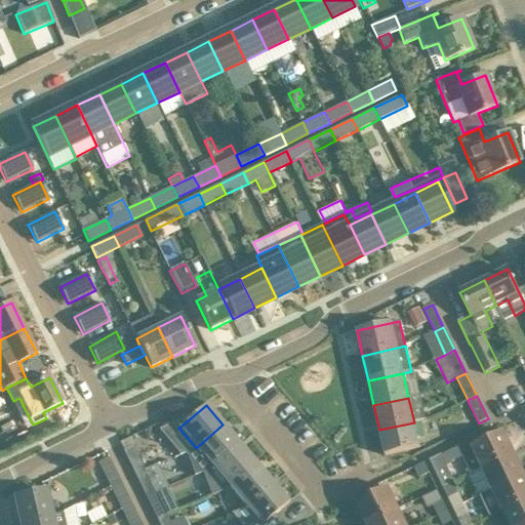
[(184,417),(176,422),(180,427),(187,421),(184,417)]
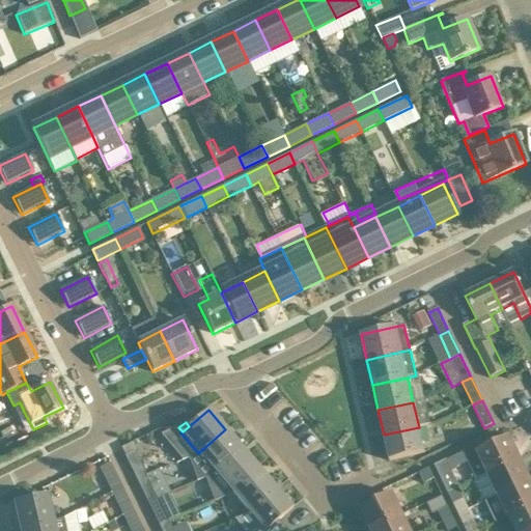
[(419,427),(384,435),(390,460),(425,453),(419,427)]
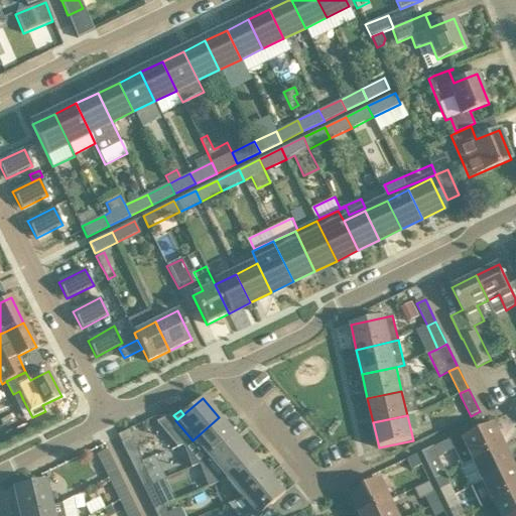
[(192,440),(209,460),(235,436),(219,417),(192,440)]
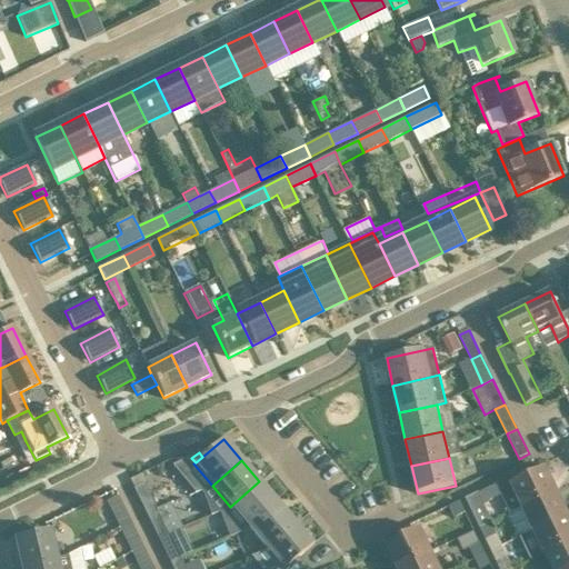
[(511,513),(522,508),(558,491),(547,468),(518,481),(516,477),(497,486),(511,513)]
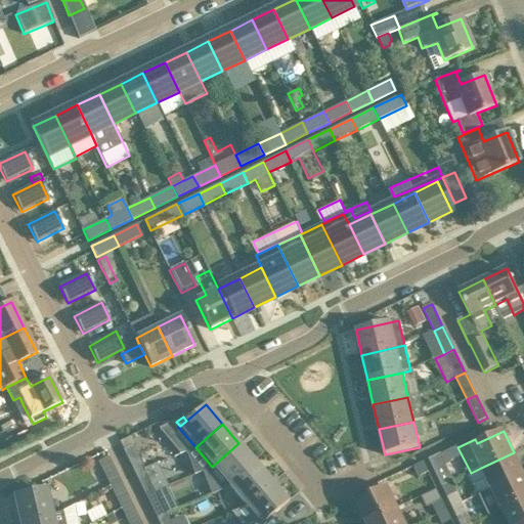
[(212,467),(228,486),(255,463),(238,443),(212,467)]
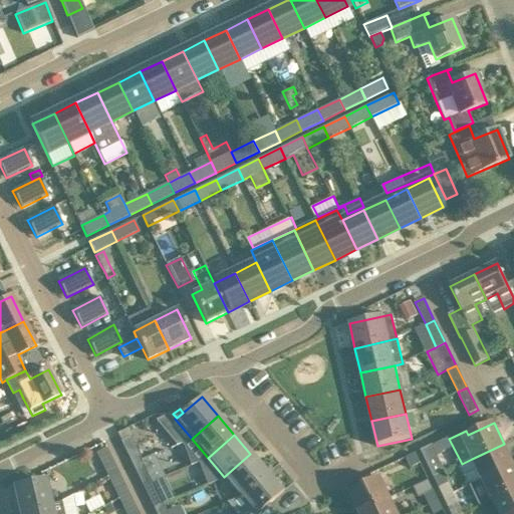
[(120,441),(132,463),(141,459),(130,437),(120,441)]
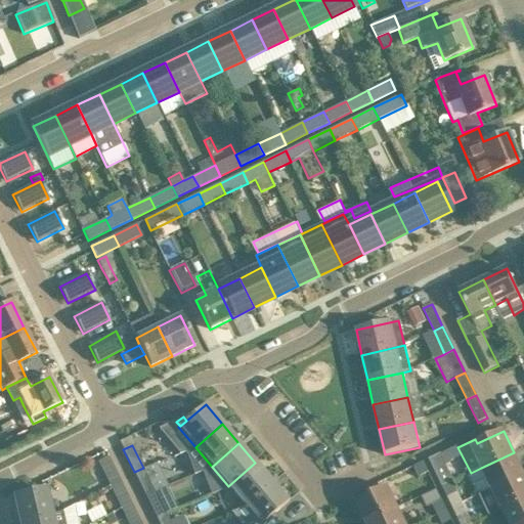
[(481,468),(491,488),(523,473),(514,452),(481,468)]
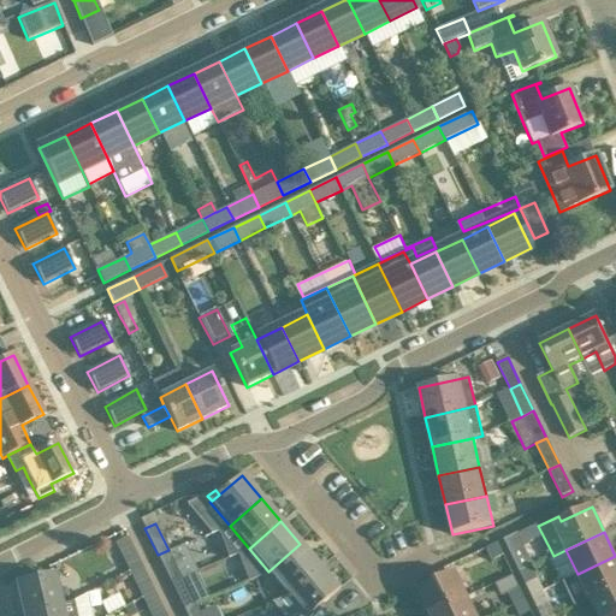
[(521,546),(516,534),(504,540),(510,552),(520,573),(532,567),(521,546)]
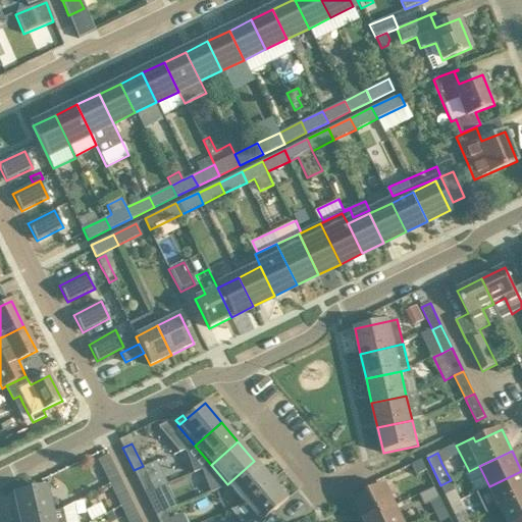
[(98,460),(109,481),(118,477),(108,455),(98,460)]
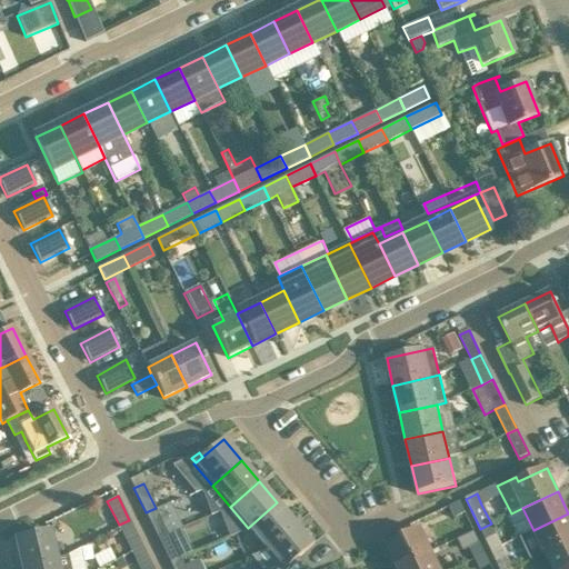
[(449,507),(455,518),(466,512),(460,501),(449,507)]
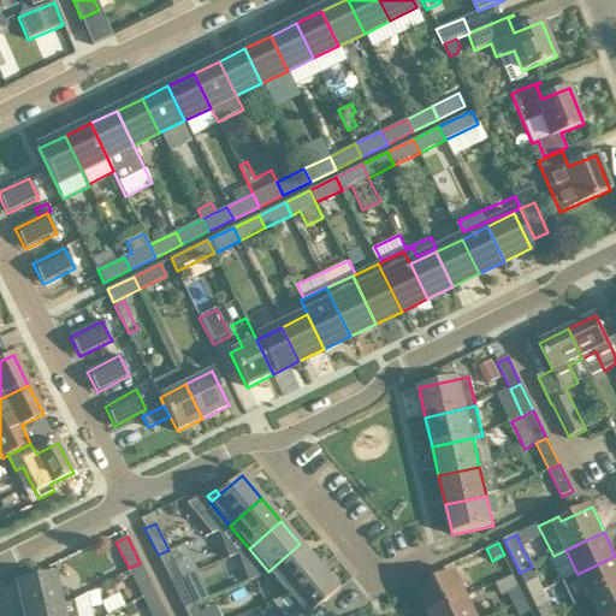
[(268,572),(288,594),(319,567),(300,544),(268,572)]
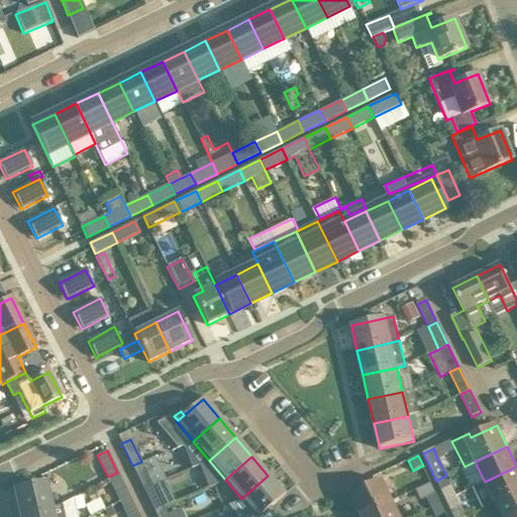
[(132,466),(143,488),(152,484),(163,479),(156,466),(145,471),(141,461),(132,466)]
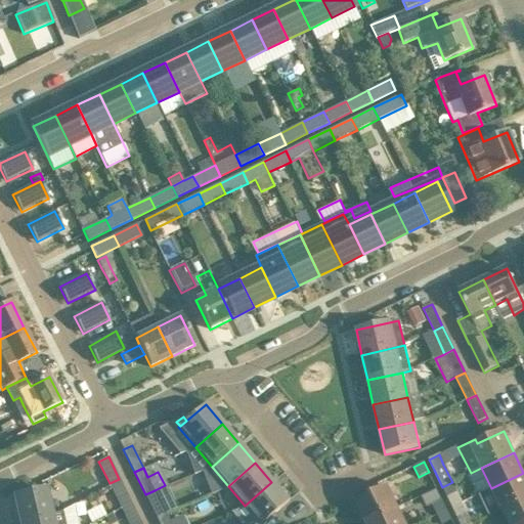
[(491,488),(501,510),(523,498),(523,474),(523,473),(491,488)]
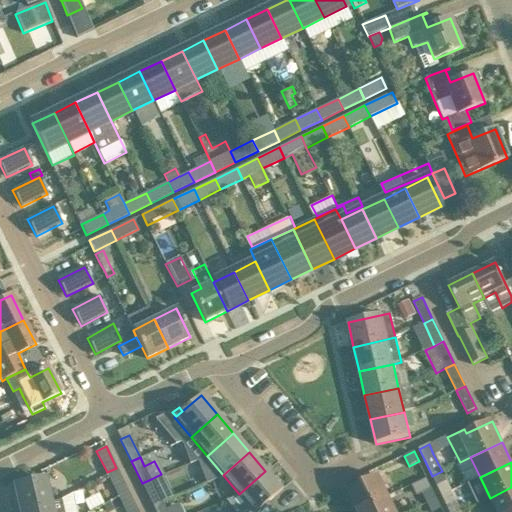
[(107,472),(117,493),(126,489),(116,468),(107,472)]
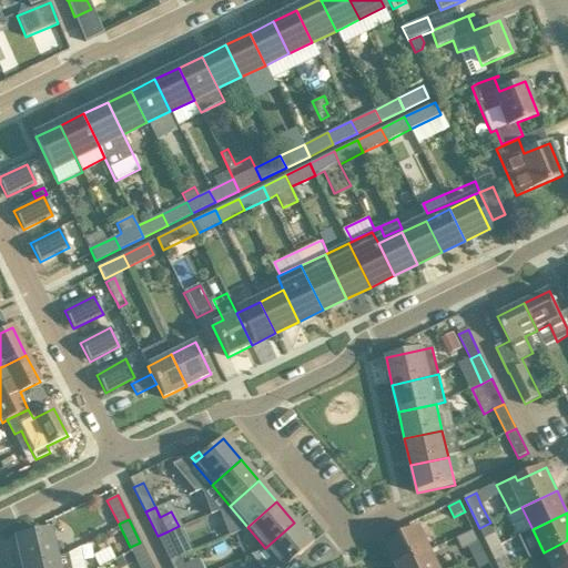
[(294,523),(265,548),(281,567),(284,567),(313,545),(294,523)]
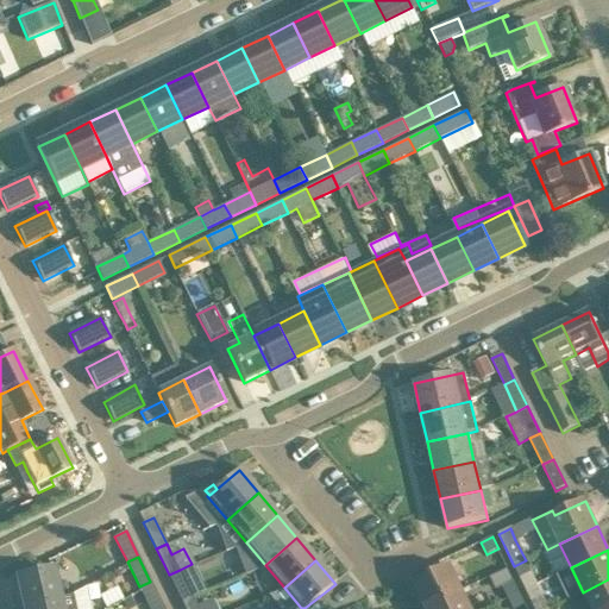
[(413,583),(425,608),(463,590),(451,565),(413,583)]
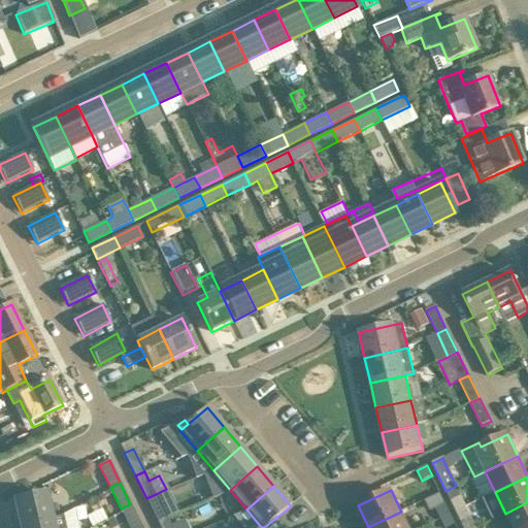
[(13,501),(20,527),(53,520),(52,518),(46,493),(13,501)]
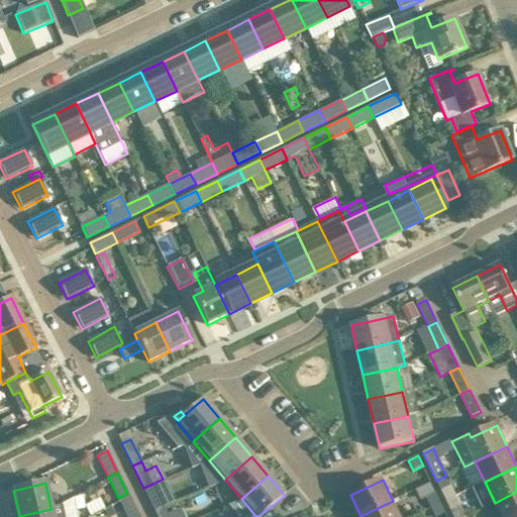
[(143,488),(154,511),(164,506),(152,484),(143,488)]
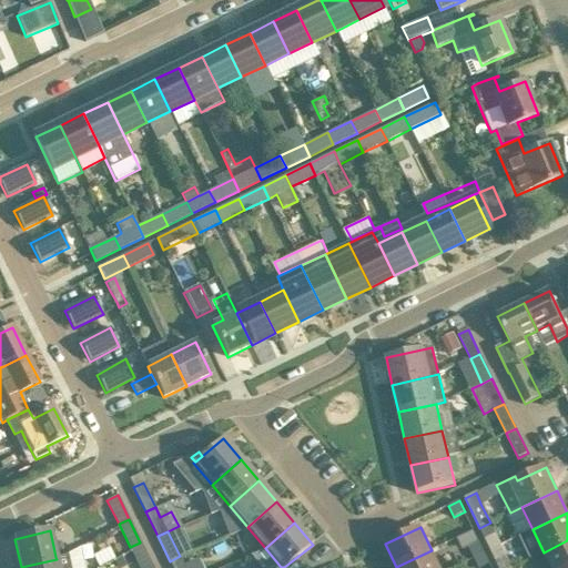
[(485,539),(490,550),(501,545),(496,535),(485,539)]
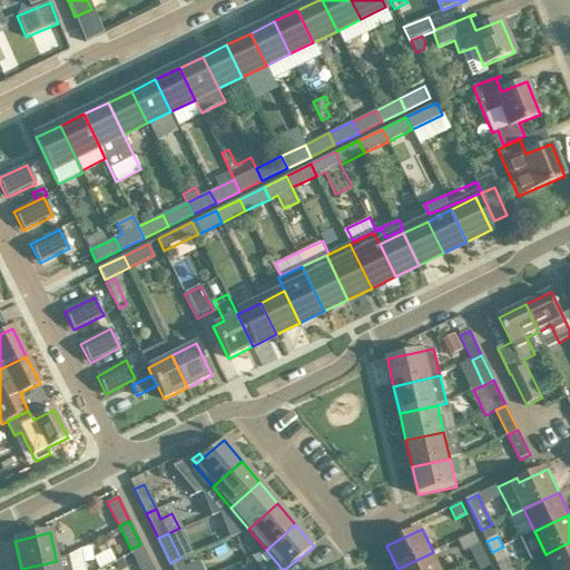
[(569,569),(569,542),(546,554),(552,569),(569,569)]
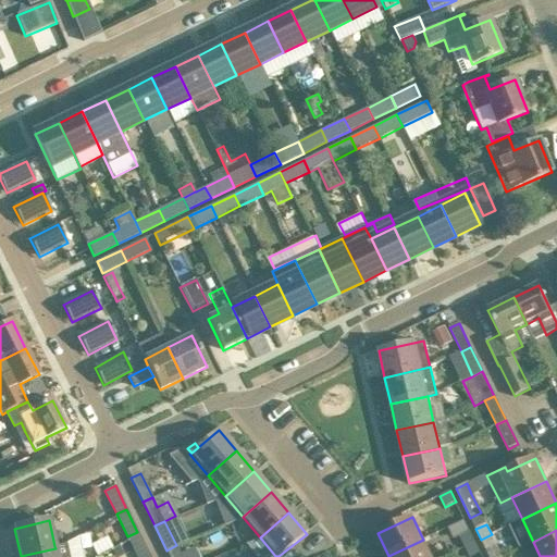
[(134,549),(137,556),(144,556),(149,555),(137,532),(127,536),(130,541),(116,547),(121,556),(134,549)]
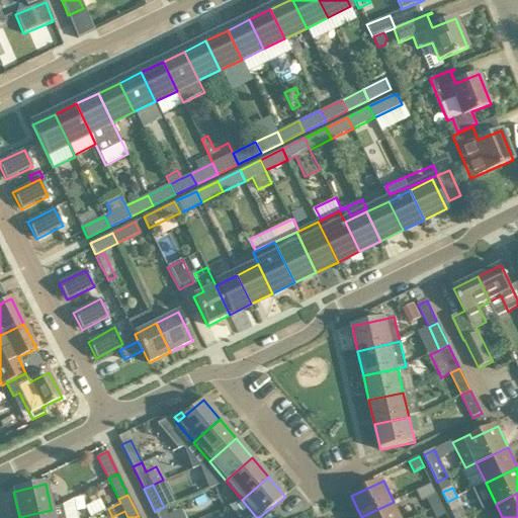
[(427,500),(431,510),(441,505),(437,495),(427,500)]
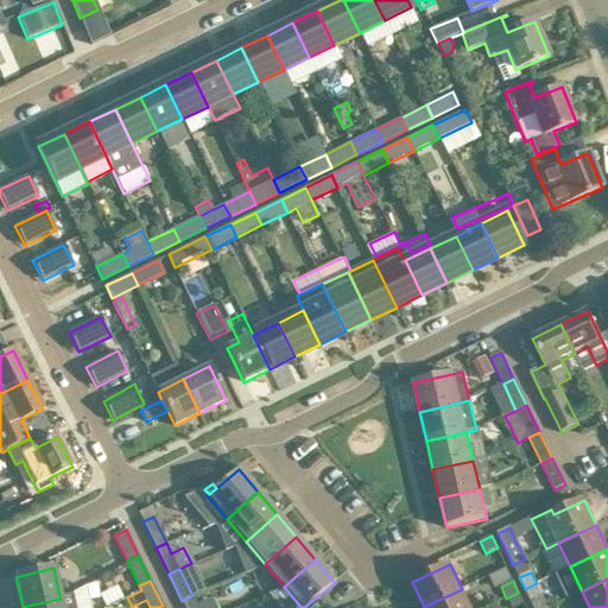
[(525,589),(533,607),(548,607),(549,607),(537,583),(525,589)]
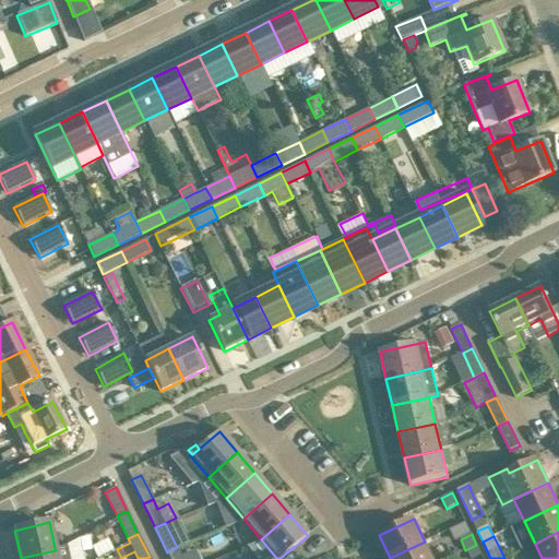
[(21,558),(84,558),(80,539),(67,546),(55,548),(56,550),(21,558)]
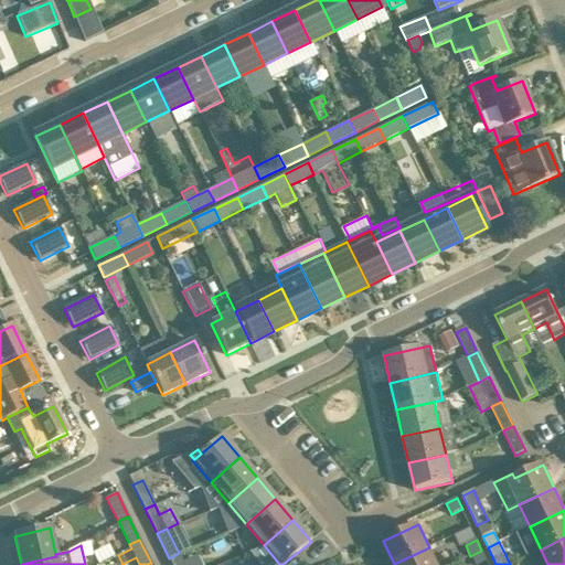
[(394,564),(437,564),(429,547),(394,564)]
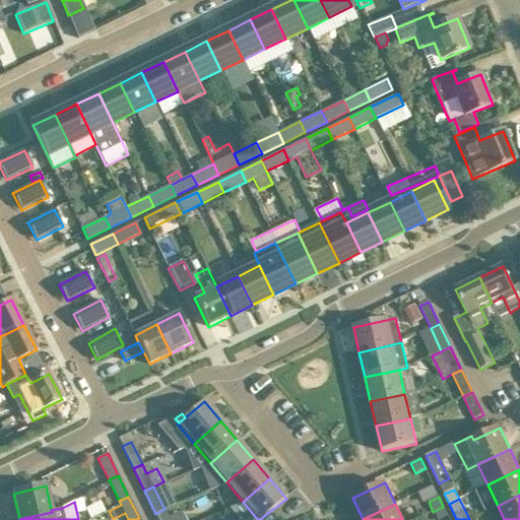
[(449,519),(443,507),(433,512),(437,519),(449,519)]
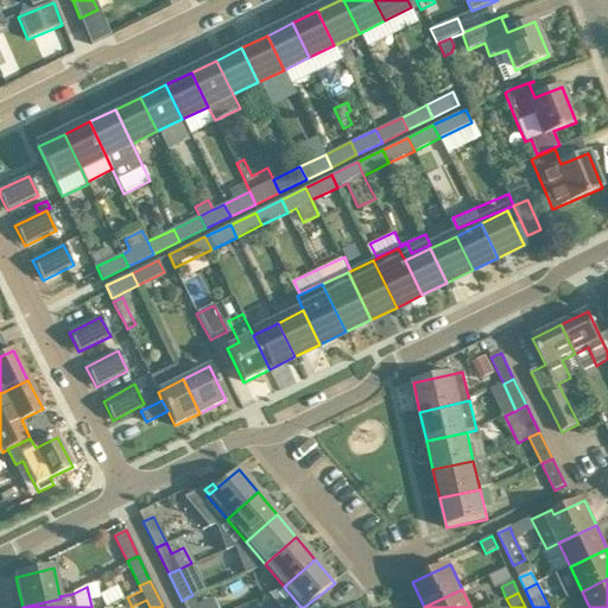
[(182,601),(184,607),(197,607),(192,595),(182,601)]
